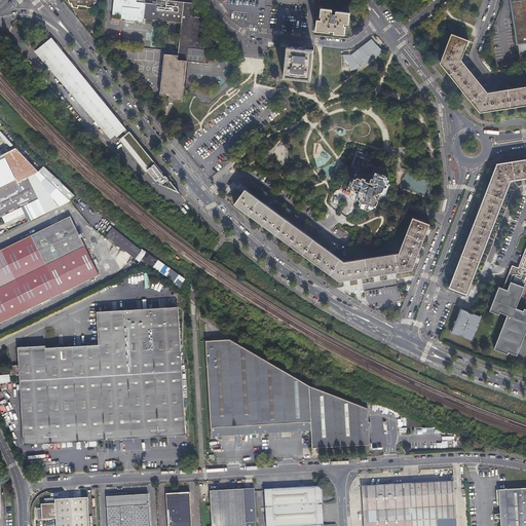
[(68,0),(71,6),(73,4),(75,8),(79,8),(79,6),(87,7),(87,9),(95,9),(96,6),(98,6),(98,1),(96,1),(96,0),(68,0)]
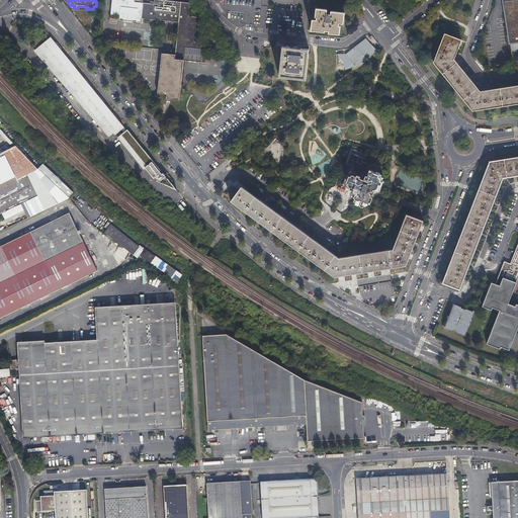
[(111,0),(110,15),(119,16),(118,20),(141,22),(141,18),(178,22),(175,54),(162,53),(157,93),(158,93),(167,94),(166,98),(179,100),(180,94),(184,60),(205,63),(208,42),(199,41),(201,17),(188,16),(190,3),(166,0),(154,0),(154,3),(135,1),(135,0),(111,0)]
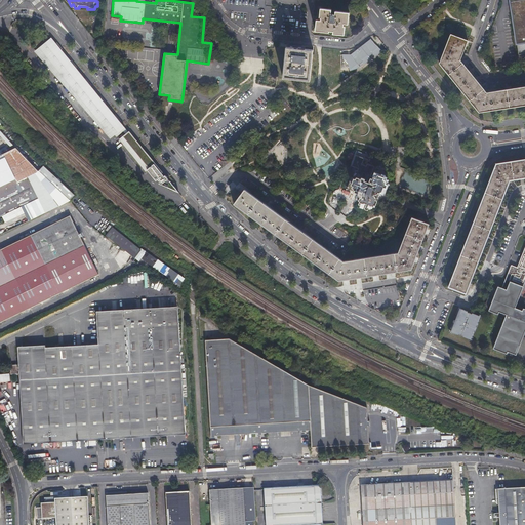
[(524,0),(508,0),(516,49),(524,47),(524,0)]
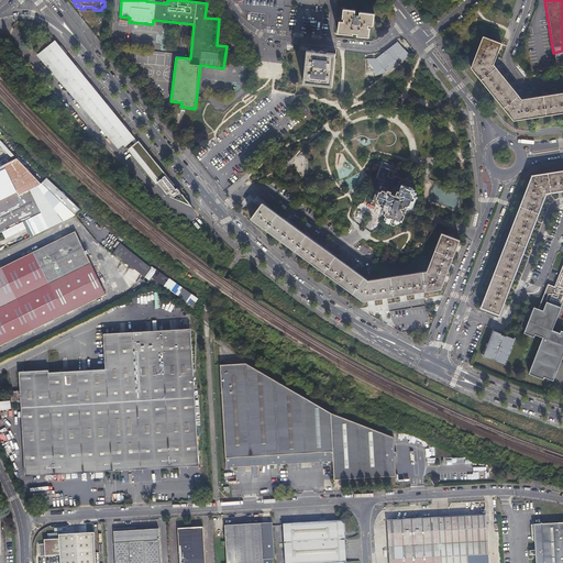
[(357,36),(363,36),(370,37),(371,29),(368,29),(370,25),(374,25),(375,13),(361,12),(360,15),(355,15),(356,11),(343,9),(343,19),(344,19),(344,22),(340,21),(338,33),(353,35),(353,33),(357,34),(357,36)]
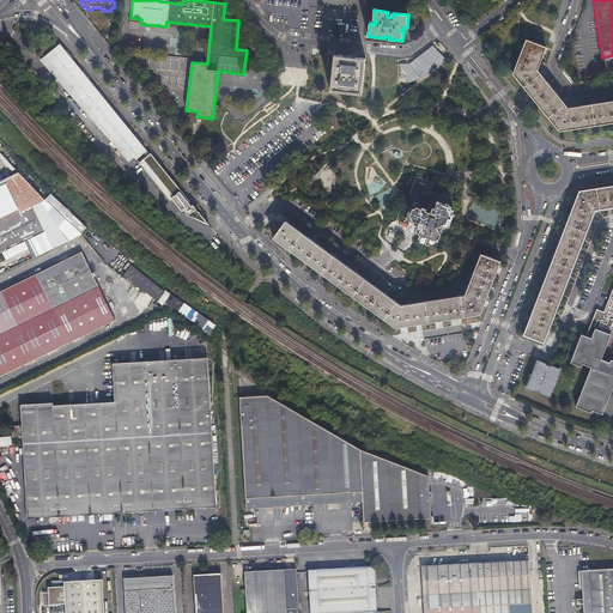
[(547,48),(526,40),(514,74),(559,131),(612,122),(612,101),(569,108),(538,71),(547,48)]
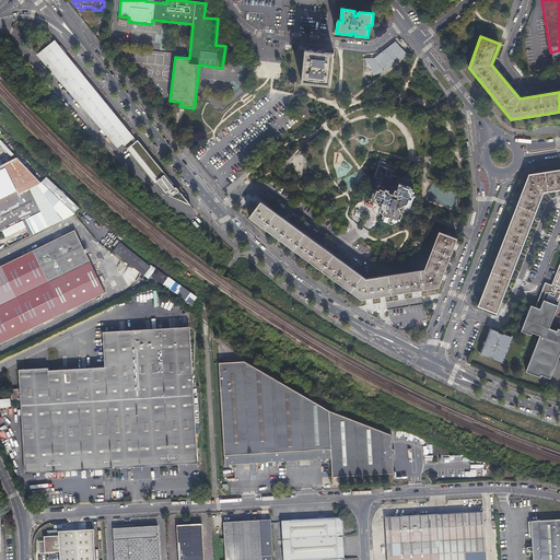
[(191,203),(55,42),(38,56),(118,149),(123,143),(155,184),(158,181),(171,194),(191,203)]
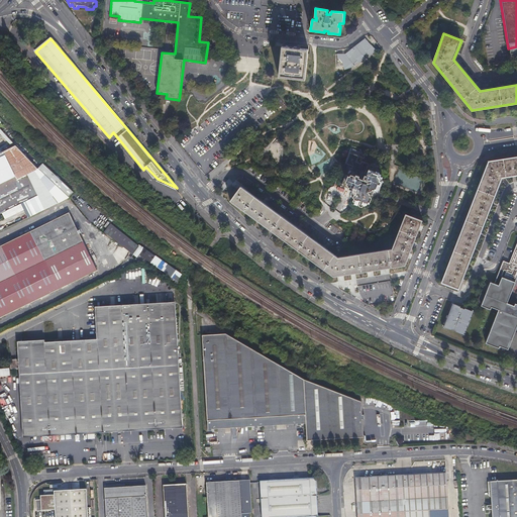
[(370,57),(376,49),(368,41),(365,38),(345,54),(336,54),(336,57),(342,63),(344,70),(352,68),(354,66),(352,65),(356,61),(359,64),(366,59),(364,56),(367,53),(370,57)]
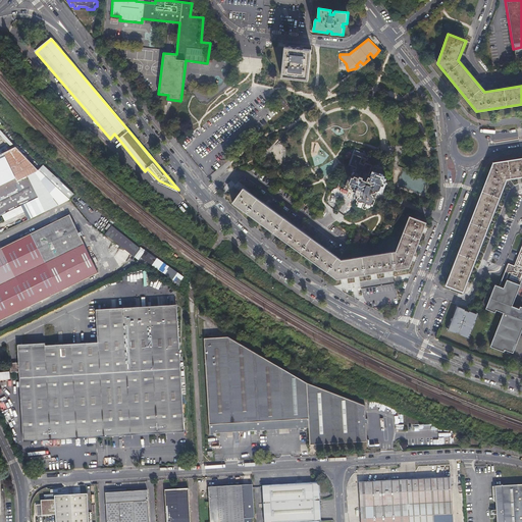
[(308,80),(309,64),(311,49),(284,46),(281,76),(308,80)]
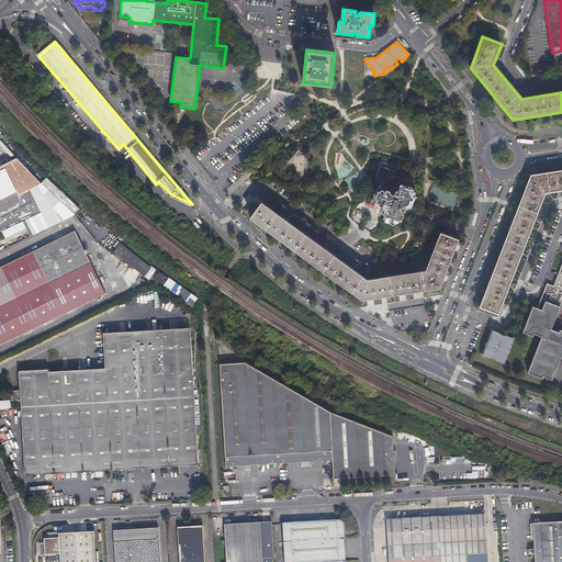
[(42,212),(31,190),(19,195),(4,165),(0,166),(0,233),(3,232),(6,237),(27,227),(24,221),(42,212)]
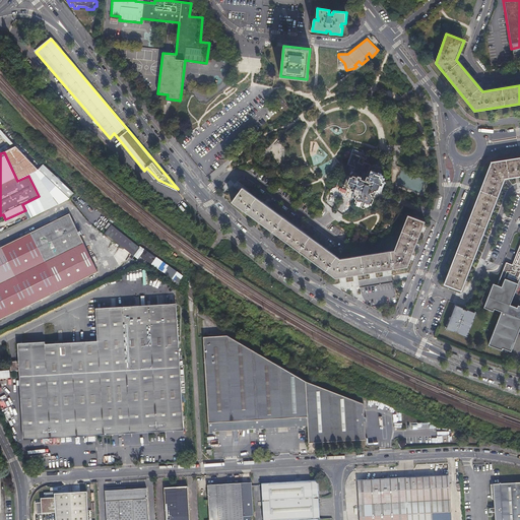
[(361,205),(363,206),(365,207),(366,203),(369,205),(371,200),(373,200),(378,187),(381,188),(383,181),(380,180),(381,177),(379,177),(380,175),(372,172),(371,175),(368,173),(372,164),(363,160),(363,163),(359,161),(361,155),(351,152),(347,164),(354,167),(353,168),(352,168),(349,174),(353,175),(353,176),(348,174),(343,186),(354,190),(355,188),(360,189),(359,191),(360,191),(358,195),(356,194),(355,198),(356,198),(355,201),(362,203),(361,205)]
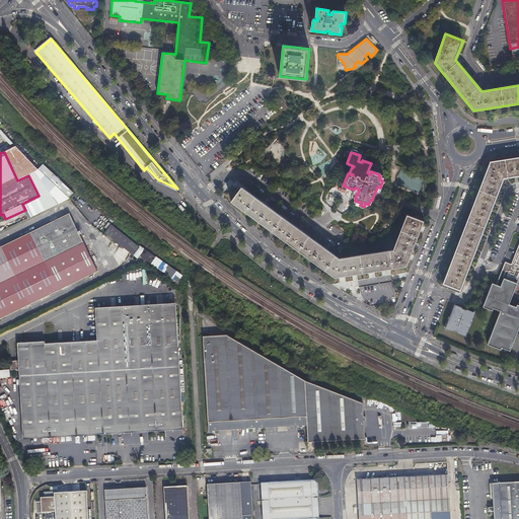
[(443,283),(460,289),(504,177),(518,174),(518,156),(491,161),(443,283)]
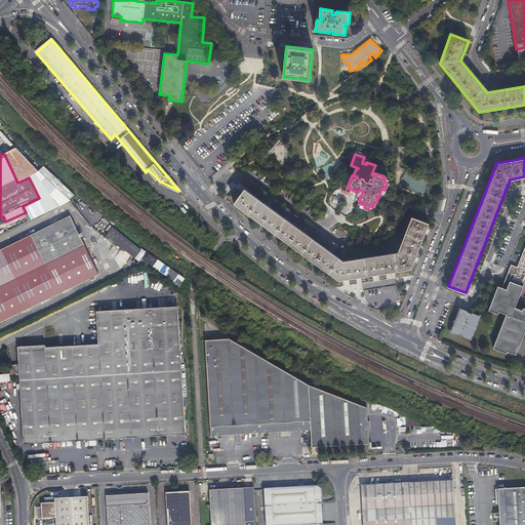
[(44,166),(39,171),(70,201),(75,196),(44,166)]
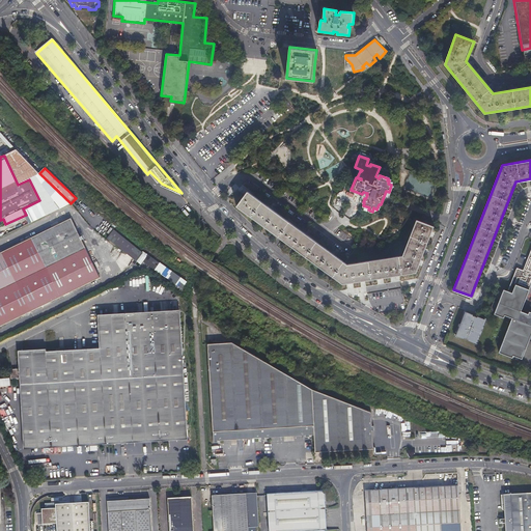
[(346,263),(297,227),(247,191),(236,205),(342,283),(415,272),(434,227),(417,220),(402,255),(346,263)]
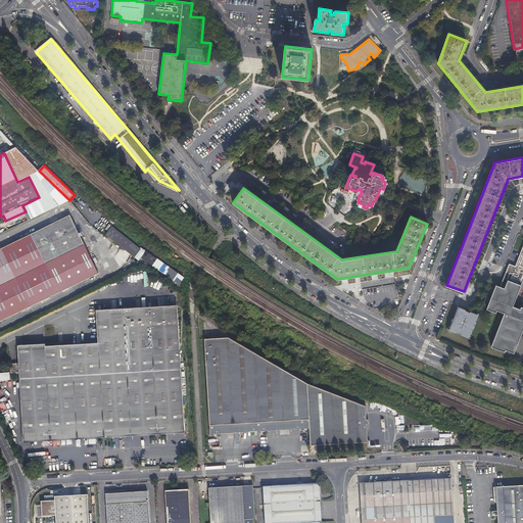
[(0,322),(100,274),(86,245),(72,217),(0,250),(0,322)]
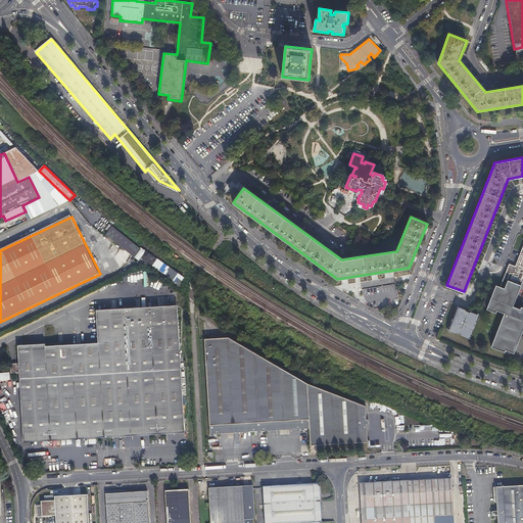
[(110,226),(104,235),(133,256),(140,247),(110,226)]
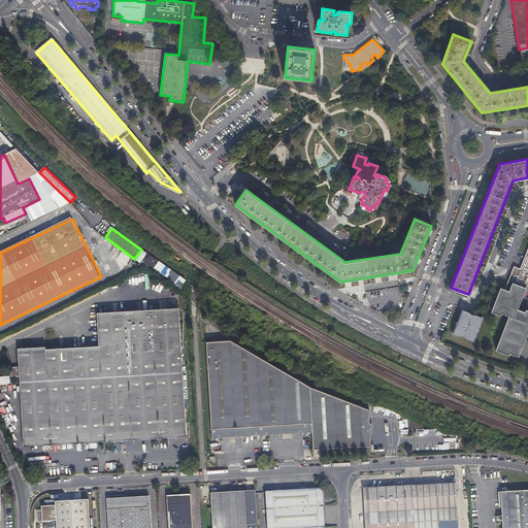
[(512,282),(526,287),(527,282),(527,248),(520,268),(515,266),(505,290),(507,291),(512,282)]
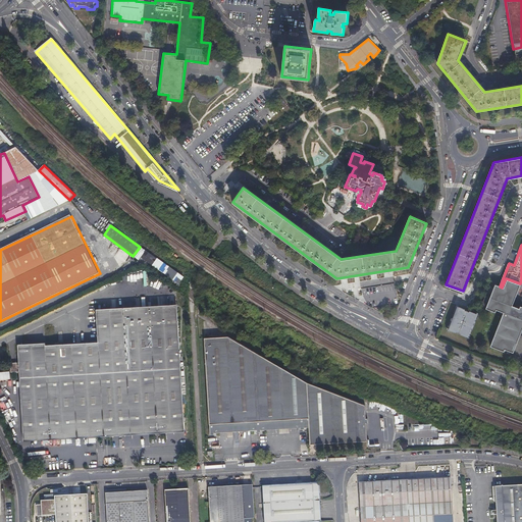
[(511,306),(520,283),(506,278),(502,288),(500,286),(496,284),(493,289),(486,308),(494,312),(496,309),(504,312),(490,346),(504,351),(505,349),(509,351),(512,352),(521,327),(521,307),(520,307),(519,309),(511,306)]
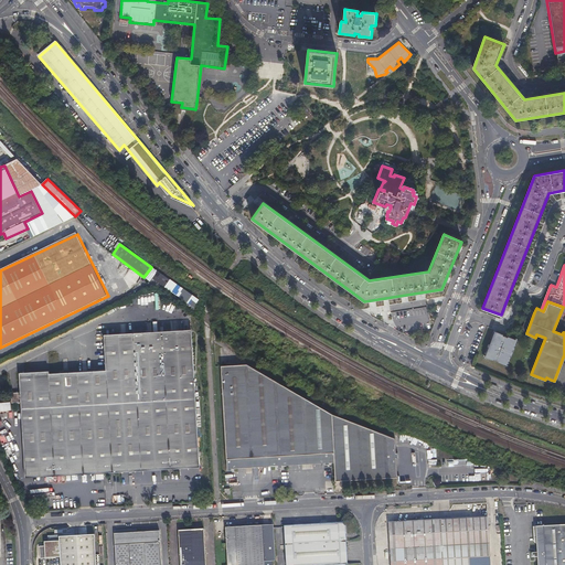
[(486,356),(493,360),(493,358),(499,360),(498,361),(505,364),(515,340),(508,337),(508,338),(502,336),(503,334),(496,331),(486,356)]
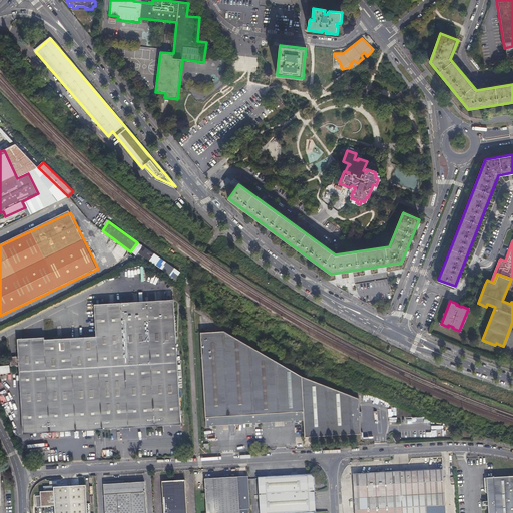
[(175,422),(168,303),(98,308),(99,336),(26,340),(26,339),(19,339),(19,356),(8,357),(9,367),(20,366),(23,431),(47,430),(47,431),(54,431),(54,429),(99,427),(99,428),(106,428),(106,426),(152,423),(152,425),(159,424),(159,423),(175,422)]
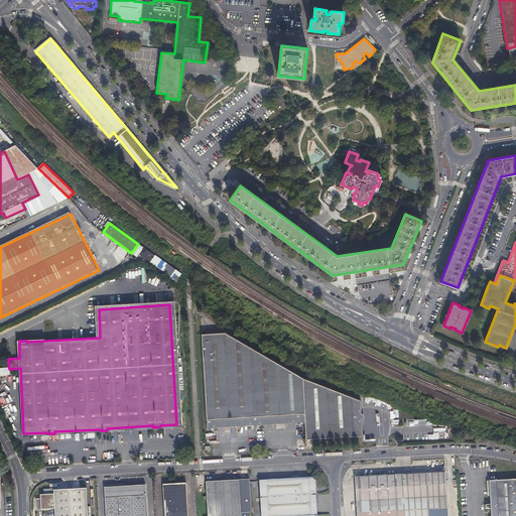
[(169,304),(176,424),(182,423),(183,423),(183,415),(181,416),(175,304),(169,304)]
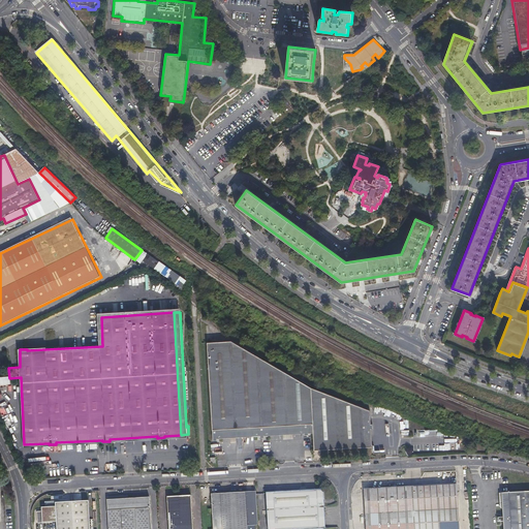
[(223,435),(235,434),(247,434),(254,433),(254,435),(260,435),(260,438),(265,437),(265,435),(273,434),(273,432),(301,431),(301,433),(304,433),(304,435),(309,435),(309,431),(313,431),(314,449),(372,446),(372,439),(374,438),(374,434),(372,434),(371,411),(311,386),(231,341),(214,342),(220,437),(223,437),(223,435)]
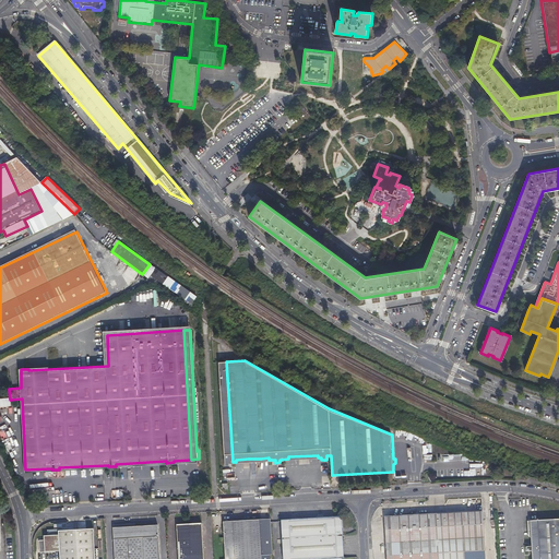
[(230,462),(233,462),(226,361),(219,361),(226,465),(230,465),(230,462)]
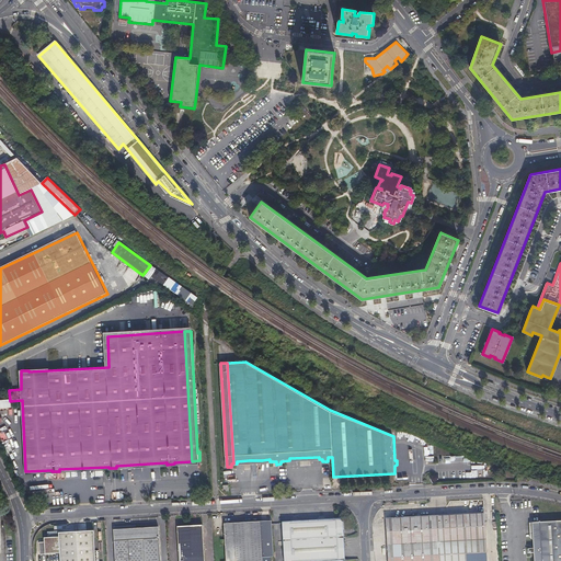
[(421,517),(420,515),(414,515),(415,517),(386,518),(388,560),(487,560),(484,513),(421,517)]
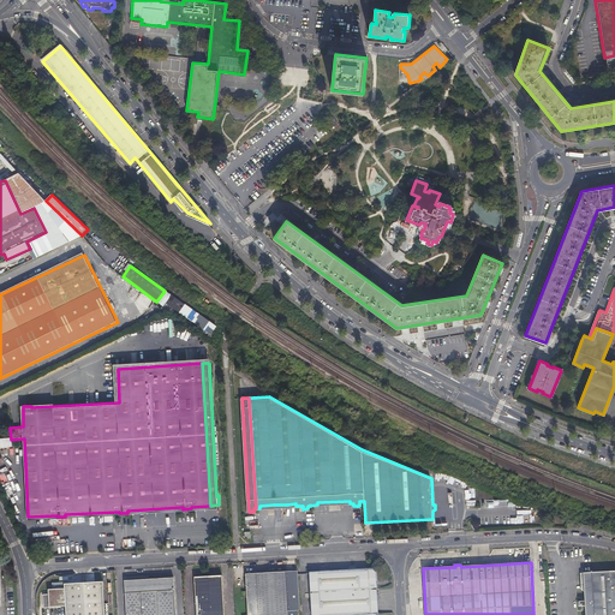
[(311,614),(346,614),(378,613),(375,568),(309,572),(311,614)]
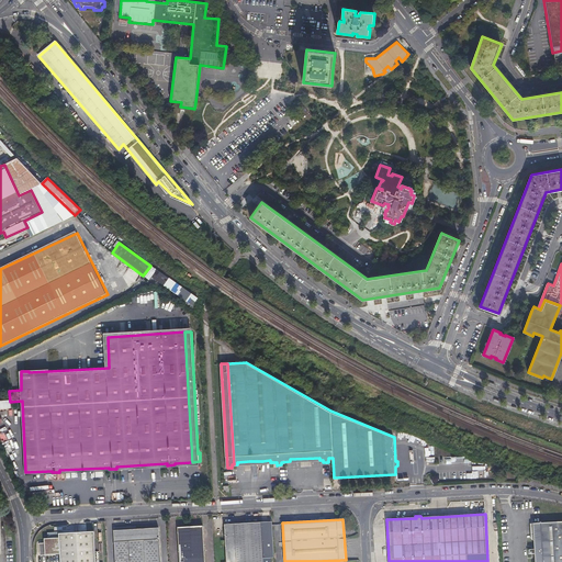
[(561,561),(561,521),(535,524),(536,550),(530,550),(530,555),(536,555),(536,561),(561,561)]
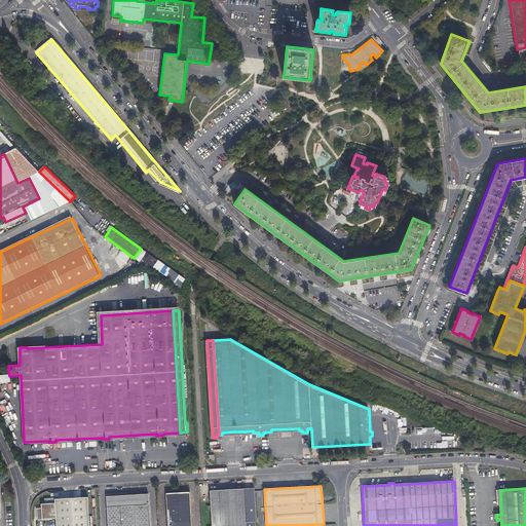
[(209,512),(211,512),(212,512),(212,525),(247,525),(245,489),(211,491),(212,505),(208,506),(209,512)]
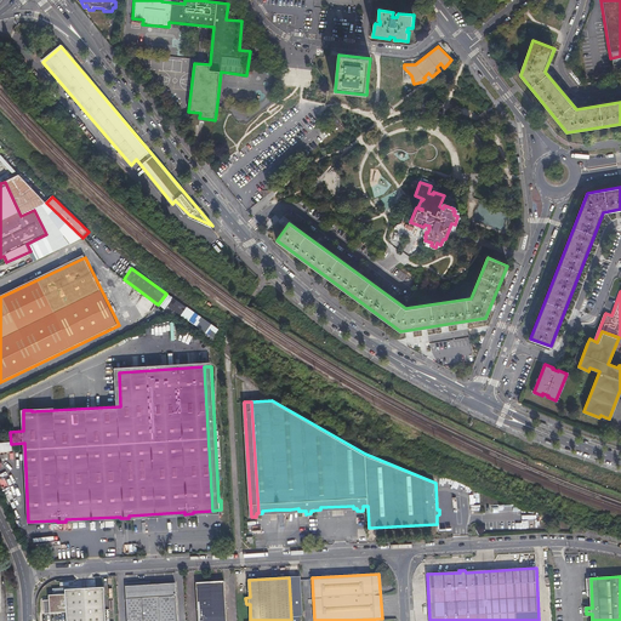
[(197,584),(198,608),(198,620),(226,620),(223,581),(197,584)]
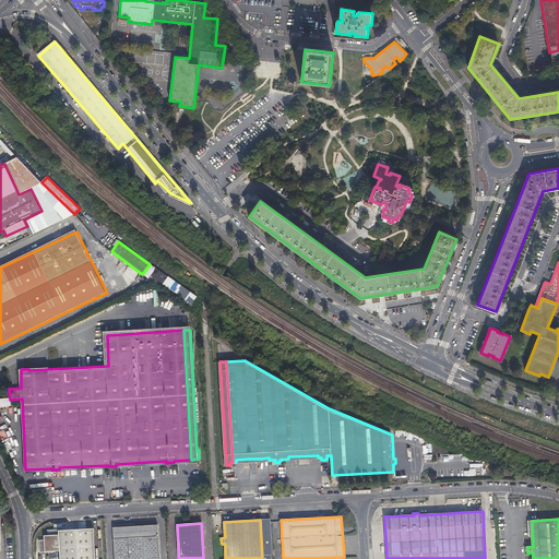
[(114,530),(115,548),(115,558),(159,558),(158,526),(114,530)]
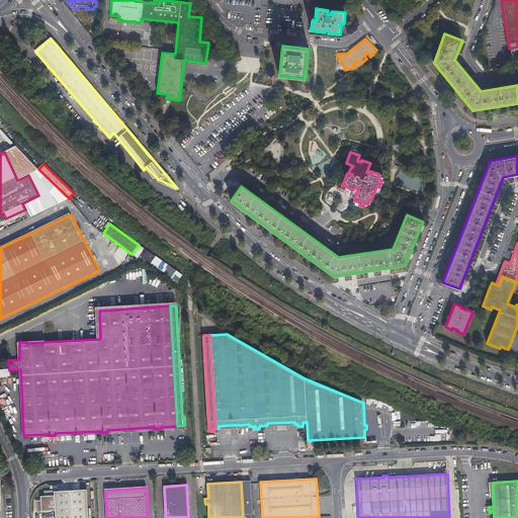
[(41,509),(41,517),(88,517),(86,491),(55,492),(55,508),(41,509)]
